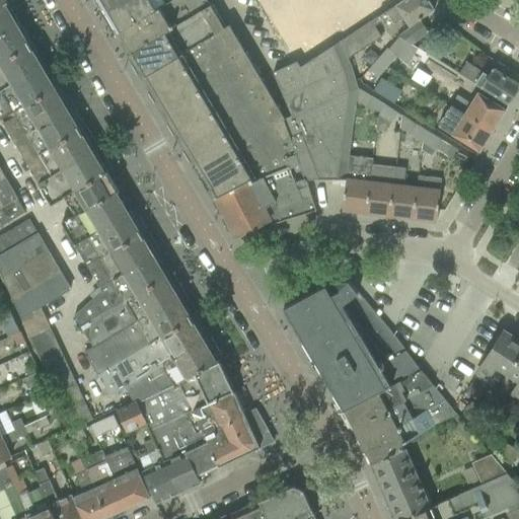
[(100,0),(107,12),(128,0),(100,0)]
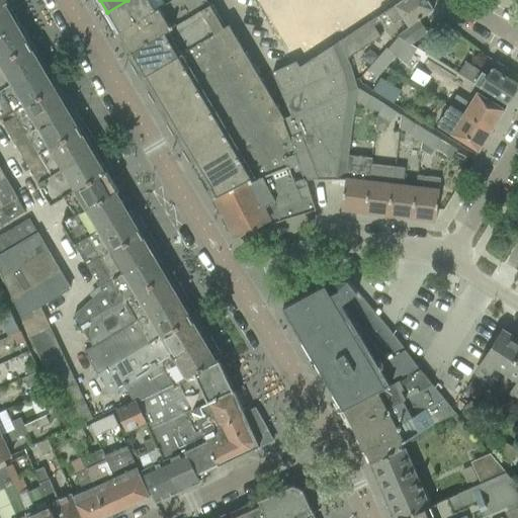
[(127,0),(107,12),(119,32),(172,0),(127,0)]
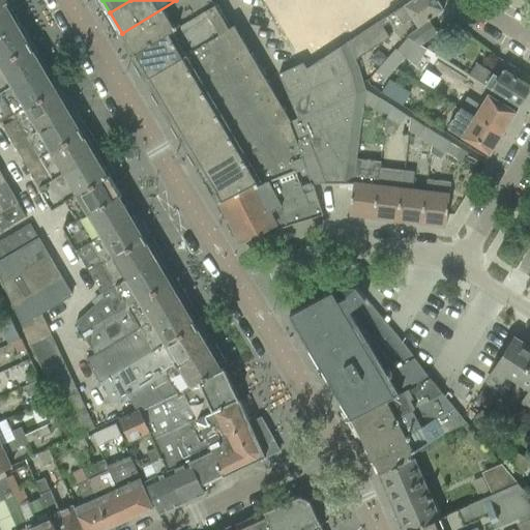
[(176,0),(122,33),(135,53),(214,5),(210,0),(176,0)]
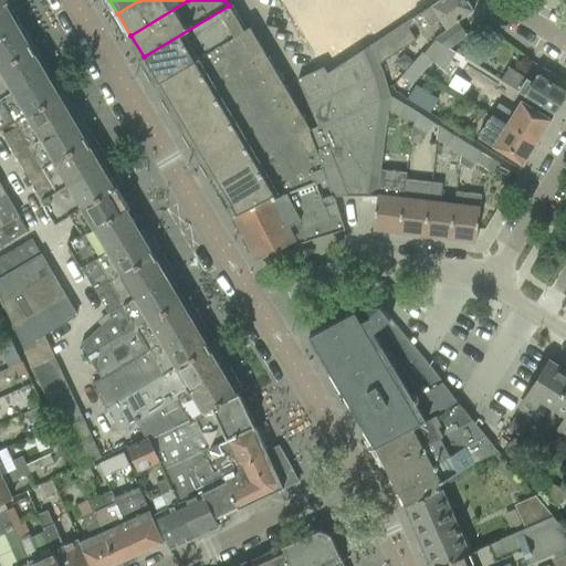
[(280,0),(326,71),(436,0),(280,0)]
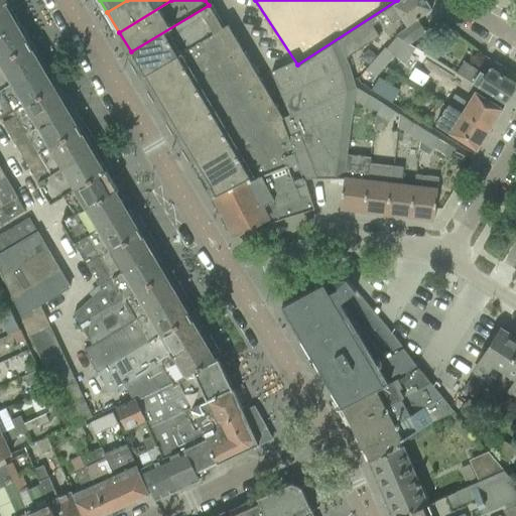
[(400,0),(338,41),(346,58),(379,37),(372,27),(378,22),(383,29),(400,17),(406,25),(431,9),(424,0),(400,0)]
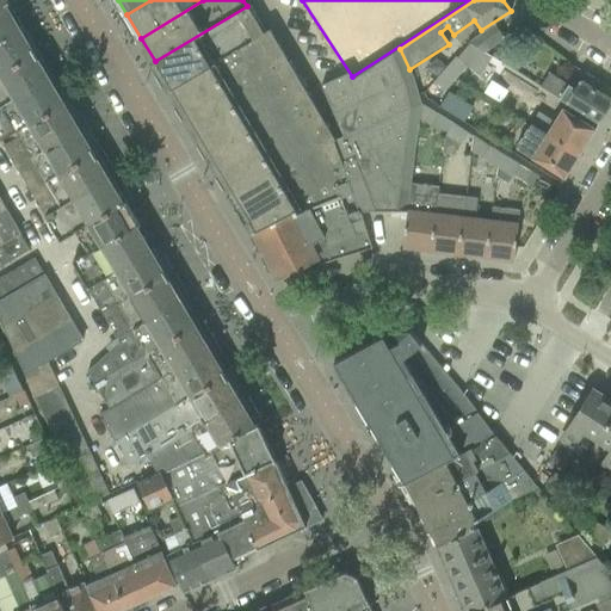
[(0,39),(23,26),(8,2),(8,1),(0,7),(0,39)]
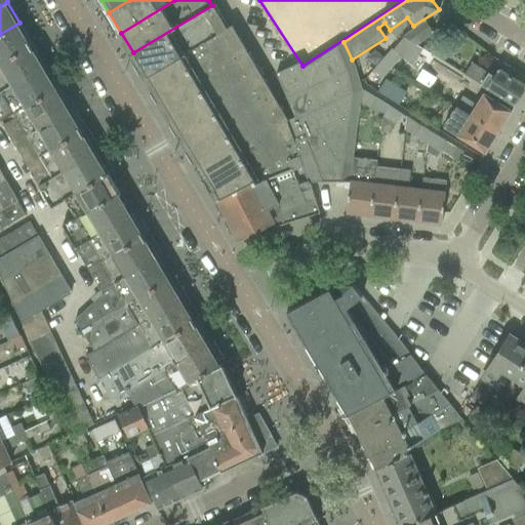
[(133,52),(147,76),(227,29),(212,5),(133,52)]
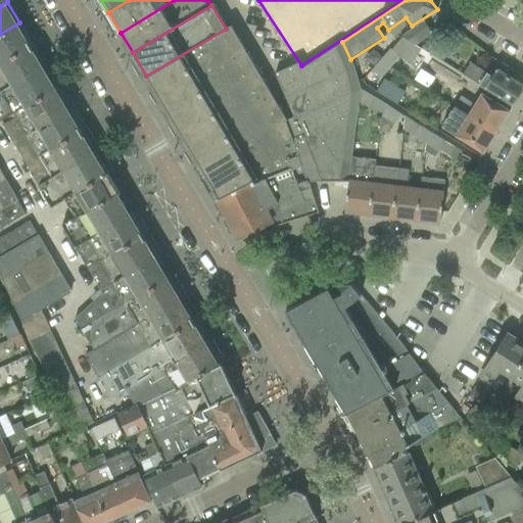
[(401,38),(414,45),(431,32),(423,20),(399,36),(401,38)]
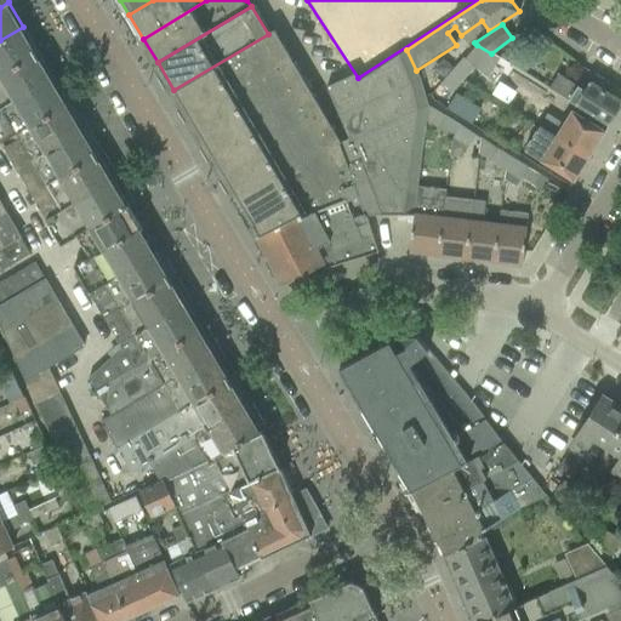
[(0,74),(38,52),(23,27),(0,40),(0,74)]
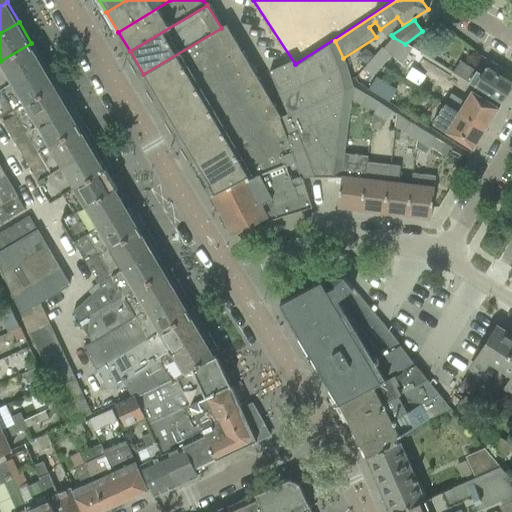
[(280,117),(254,73),(225,24),(221,28),(143,74),(213,193),(246,179),(247,181),(285,166),(281,156),(293,152),(280,117)]
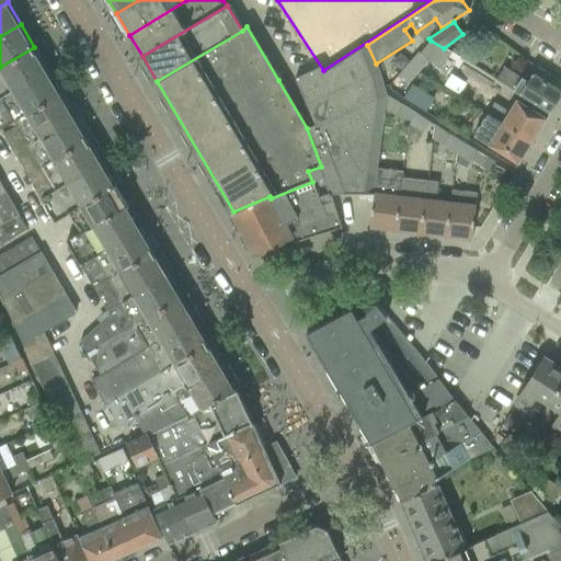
[(431,41),(420,54),(428,61),(439,71),(451,53),(444,48),(431,41)]
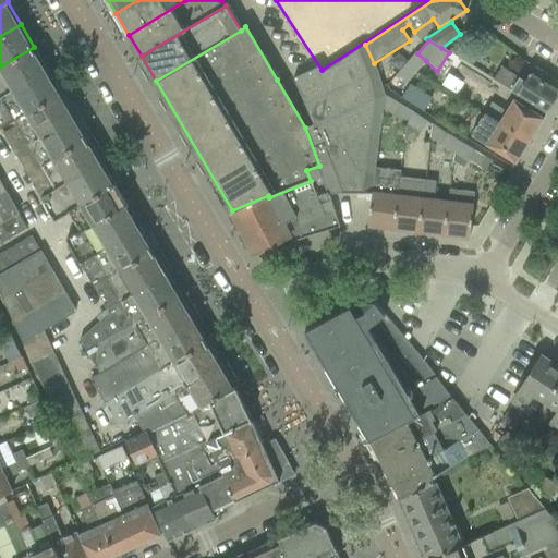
[(365,45),(359,48),(323,72),(318,67),(293,77),(313,123),(305,128),(319,166),(328,193),(371,194),(378,140),(384,97),(377,71),(374,63),(365,45)]
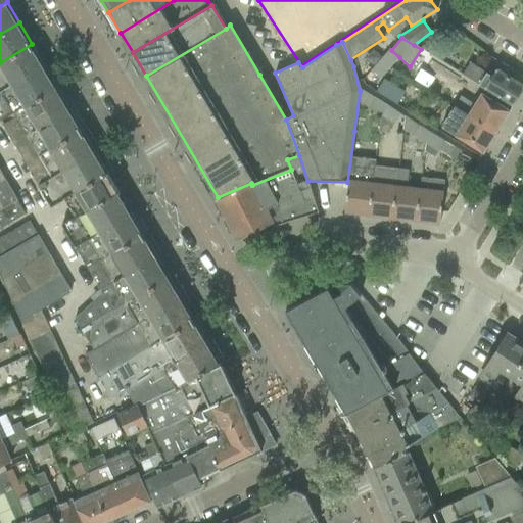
[(0,91),(45,65),(32,44),(0,62),(0,91)]
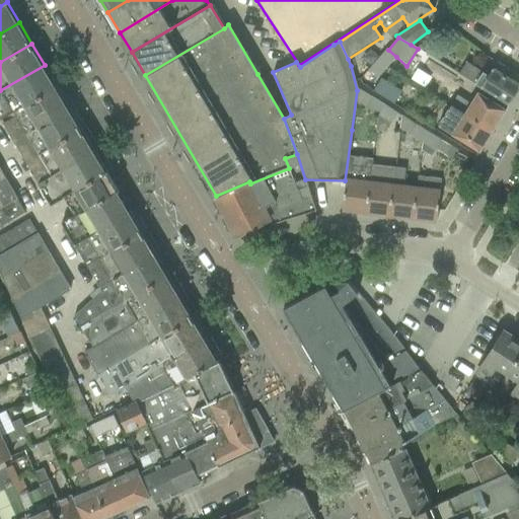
[(378,59),(387,67),(396,57),(388,50),(387,49),(378,59)]
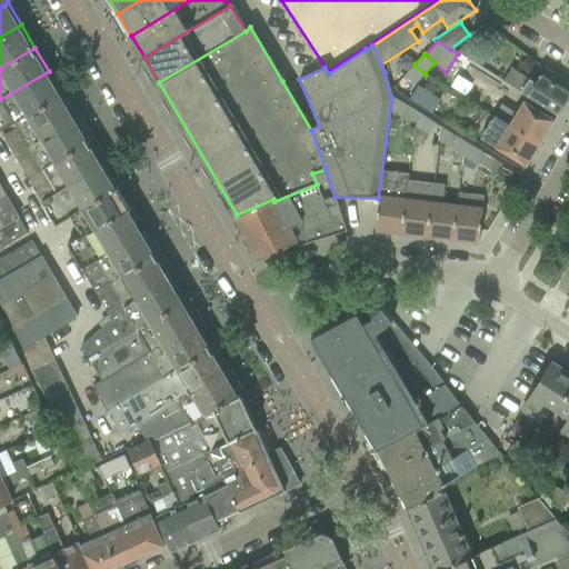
[(415,65),(403,77),(413,86),(425,73),(415,65)]
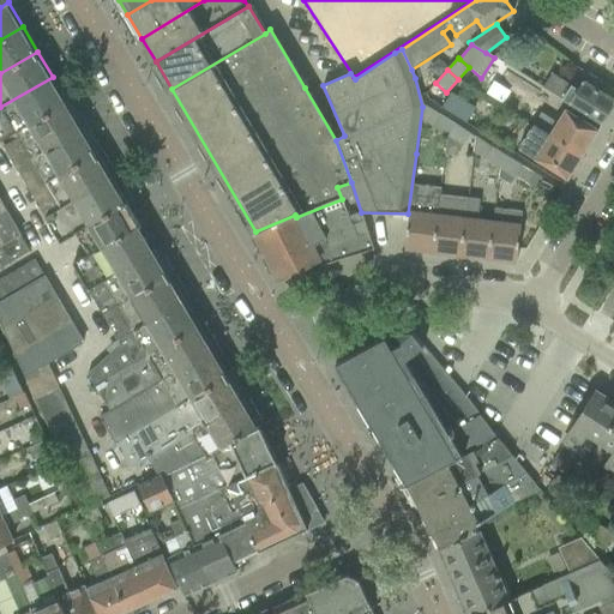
[(551,73),(542,86),(563,98),(601,124),(613,103),(613,98),(597,89),(601,83),(587,73),(577,89),(571,85),(551,73)]
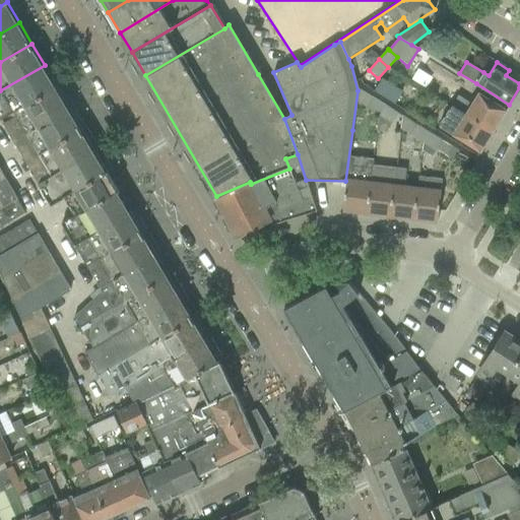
[(0,90),(0,119),(57,86),(45,65),(0,90)]
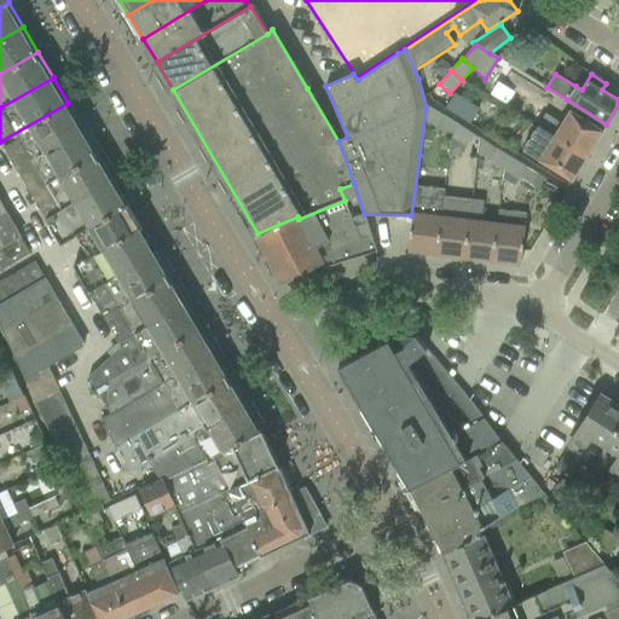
[(0,142),(0,143),(15,168),(84,128),(68,103),(0,142)]
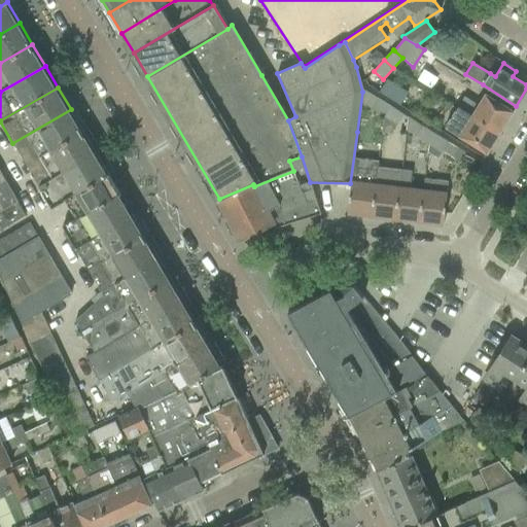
[(459,106),(471,114),(500,133),(514,111),(485,94),(478,106),(464,98),(459,106)]
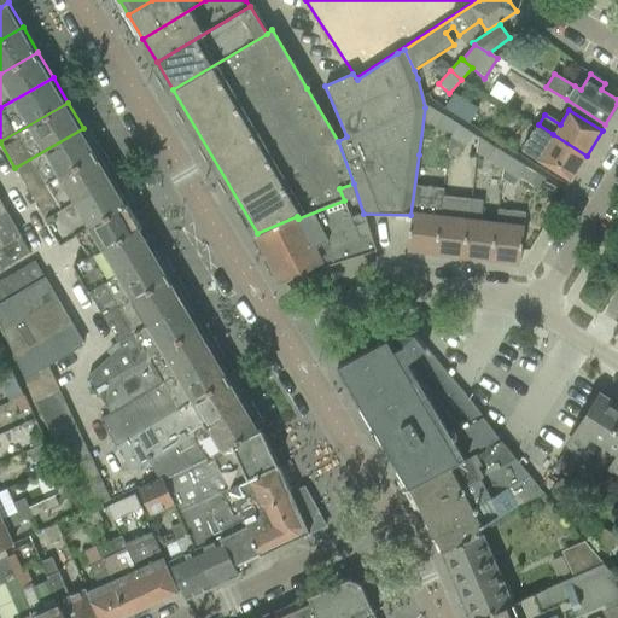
[(435,129),(448,136),(455,124),(443,117),(435,129)]
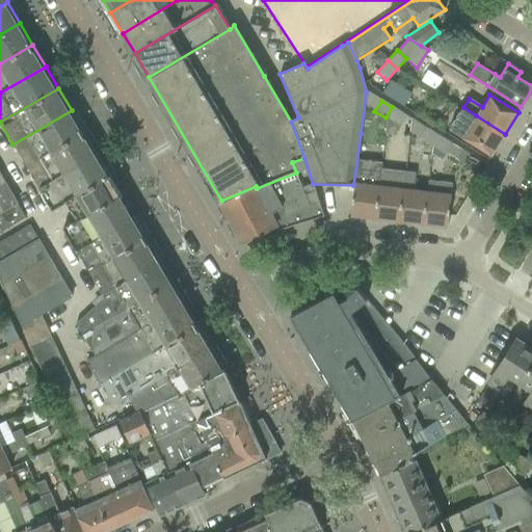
[(388,120),(386,134),(394,135),(399,127),(406,116),(392,107),(386,117),(388,120)]
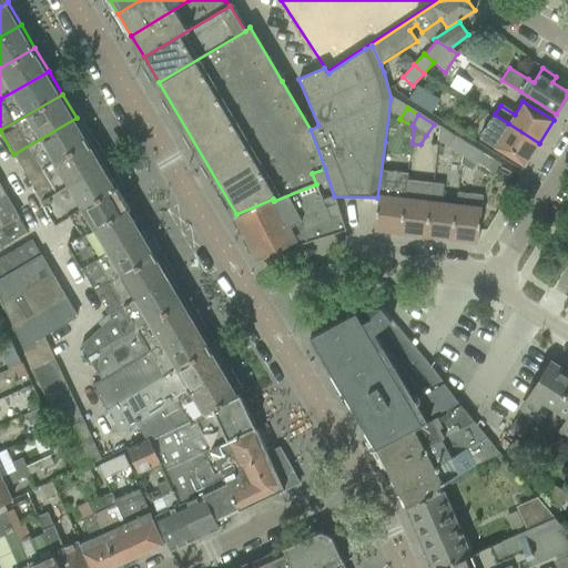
[(479,138),(494,146),(506,154),(525,165),(539,143),(508,123),(495,114),(494,114),(479,138)]
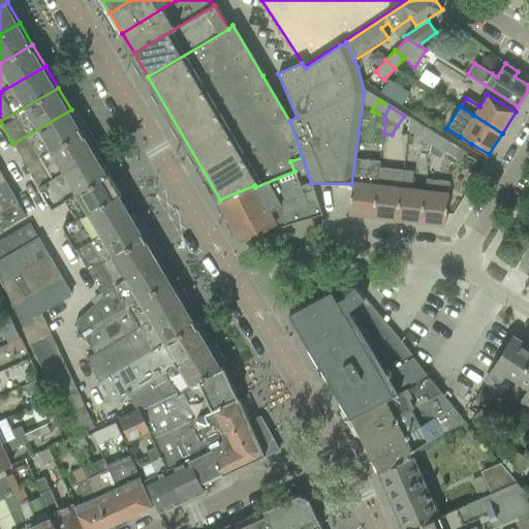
[(12,144),(26,165),(84,131),(71,110),(12,144)]
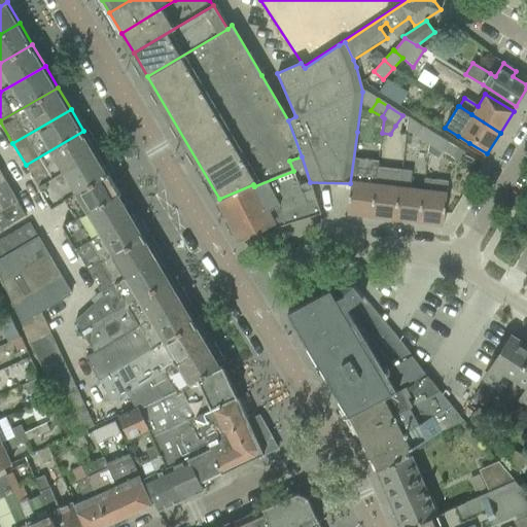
[(407,118),(405,131),(416,137),(427,144),(433,134),(422,127),(408,117),(407,118)]
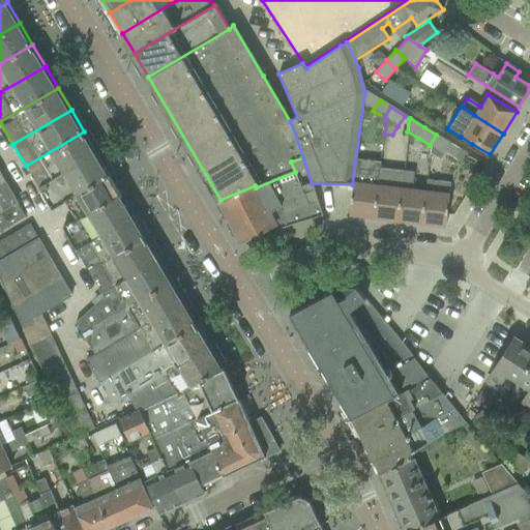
[(26,166),(38,187),(97,153),(84,131),(26,166)]
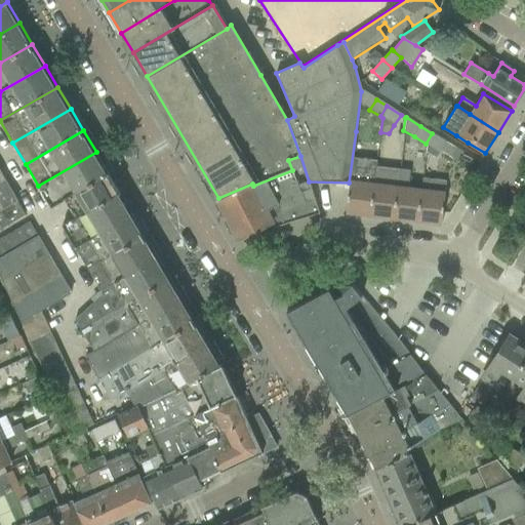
[(432,133),(426,144),(427,145),(426,153),(436,158),(439,152),(446,142),(432,133)]
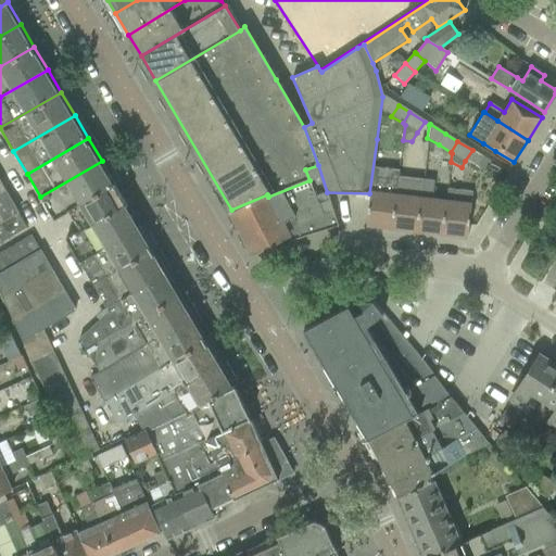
[(102,161),(40,197),(54,219),(79,204),(115,184),(114,181),(102,161)]
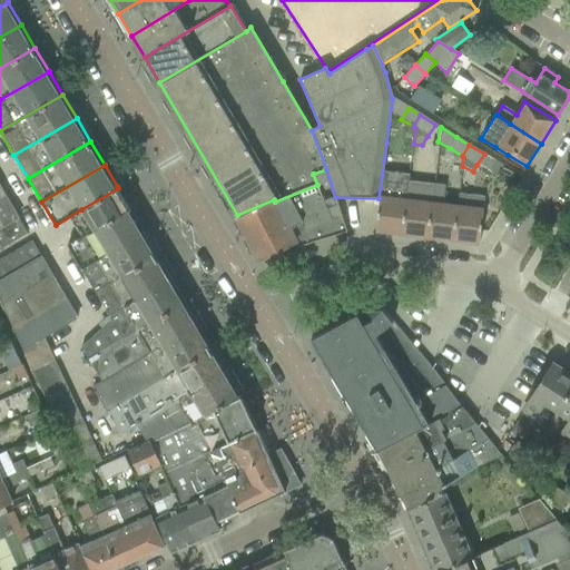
[(236,217),(255,254),(264,257),(296,241),(297,246),(346,231),(343,217),(326,169),(313,174),(317,185),(275,202),(274,199),(237,215),(236,217)]
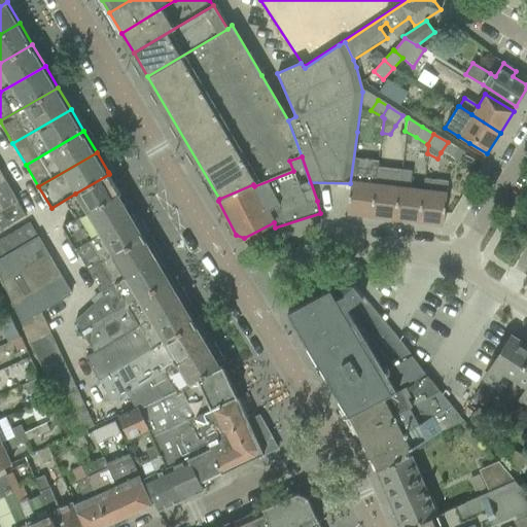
[(350,183),(347,214),(371,217),(376,173),(377,167),(378,162),(369,161),(364,160),(353,159),(350,183)]
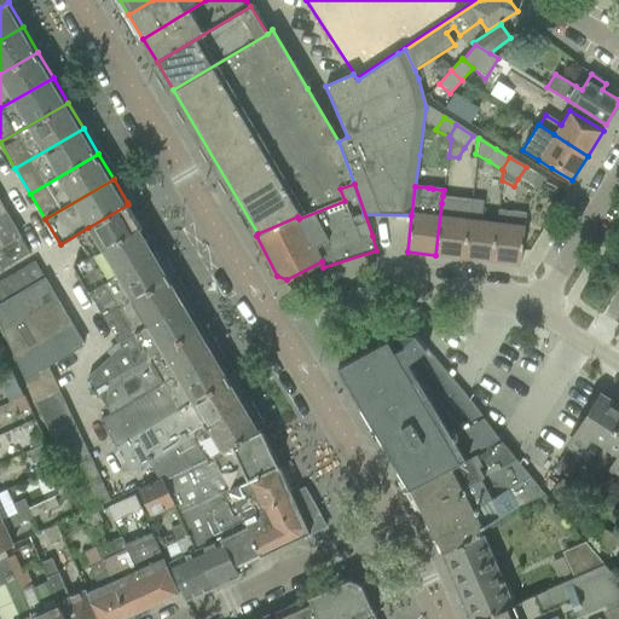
[(470,201),(470,200),(443,196),(441,203),(435,255),(463,258),(470,201)]
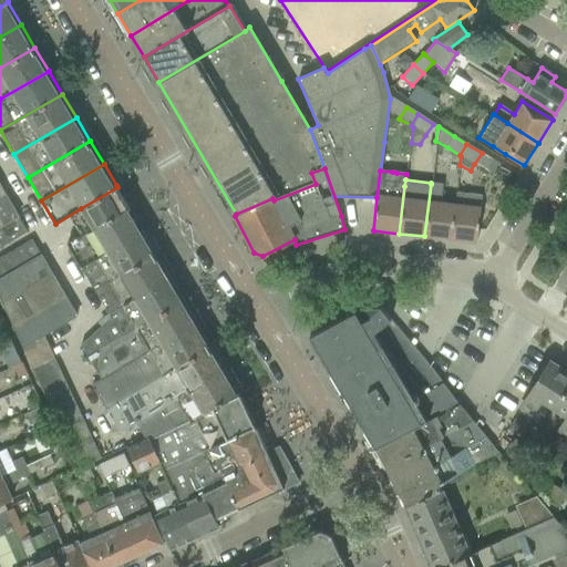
[(431,184),(424,236),(450,239),(453,205),(442,203),(444,185),(431,184)]
